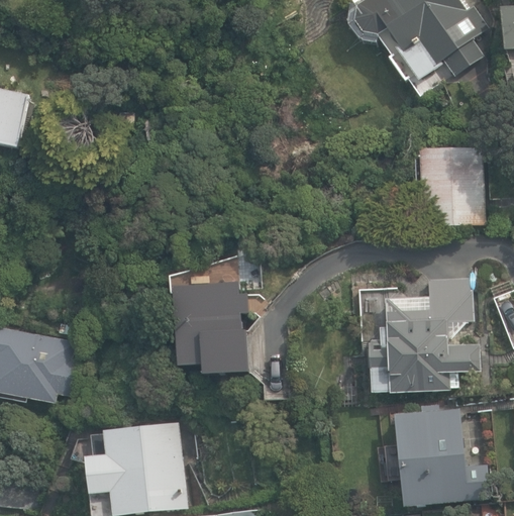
[(434,38),(447,57),(487,28),(472,6),(466,10),(458,0),(366,0),(356,7),(353,22),(362,34),(378,36),(386,30),(403,56),(425,39),(428,42),(434,38)]
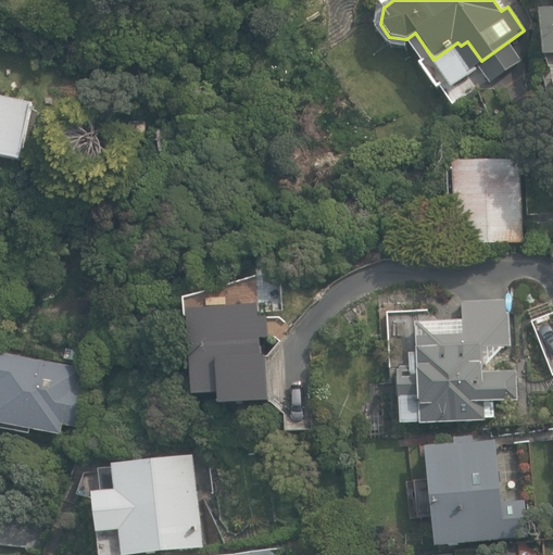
[(552,8),(537,10),(541,55),(552,53),(552,8)]
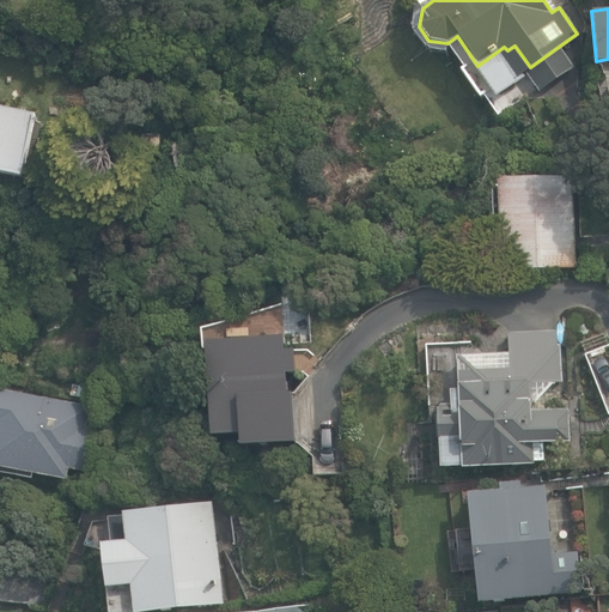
[(0,171),(20,176),(34,110),(0,104),(0,171)]
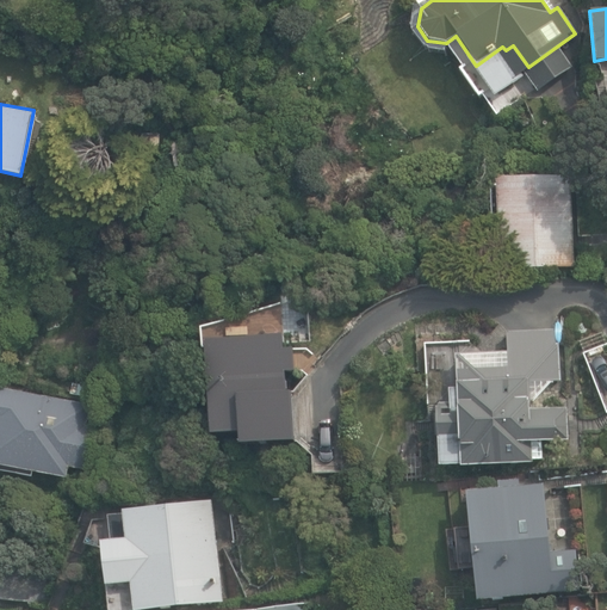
[(494,178),(497,267),(573,265),(569,176),(494,178)]
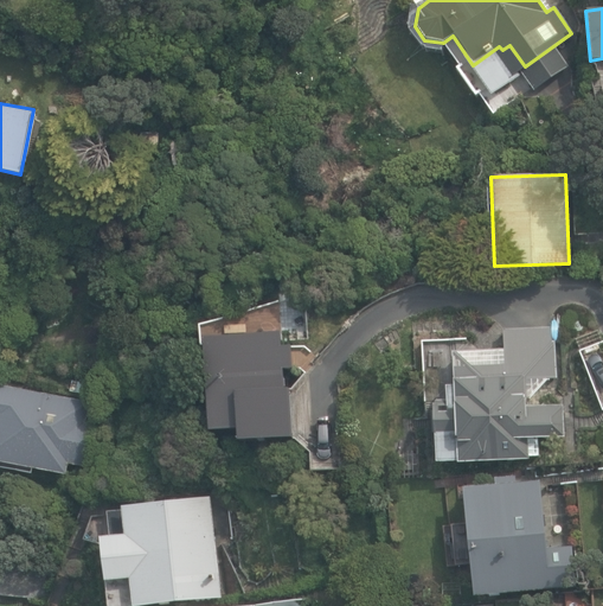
[(431,299),(435,363),(551,357),(547,293),(431,299)]
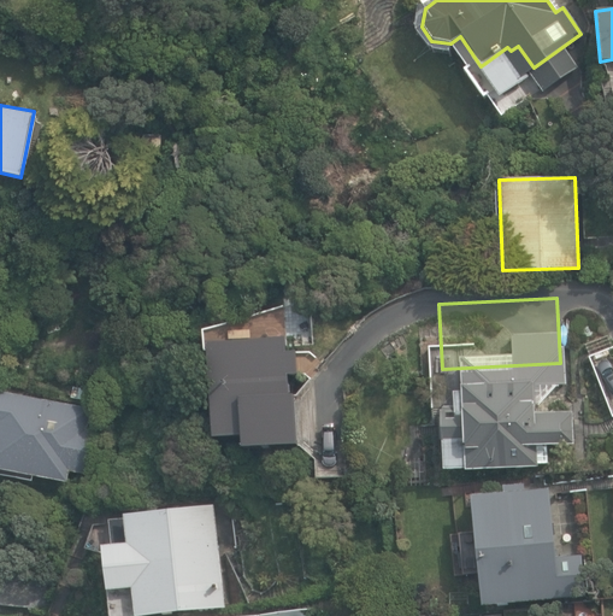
[(281,347),(280,333),(205,338),(210,434),(237,432),(239,444),(290,440),(288,391),(283,392),(282,370),(292,370),(290,347),(281,347)]
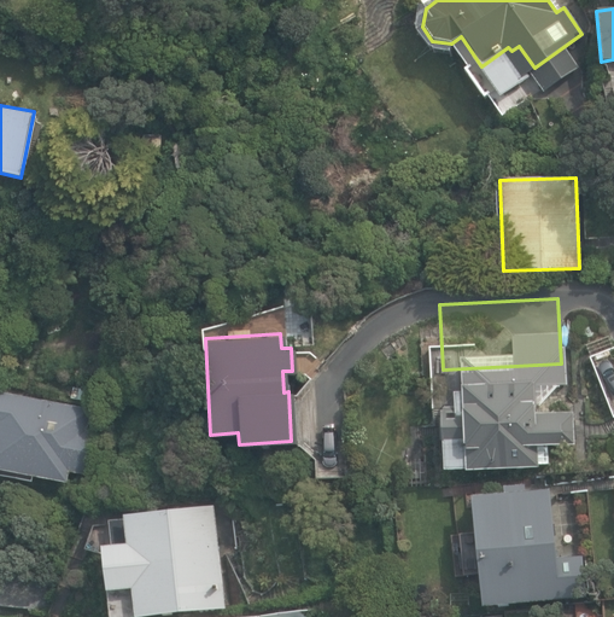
[(560,412),(559,380),(460,384),(460,390),(451,391),(451,406),(438,406),(442,471),(536,466),(536,464),(547,463),(545,444),(572,443),(571,412),(560,412)]
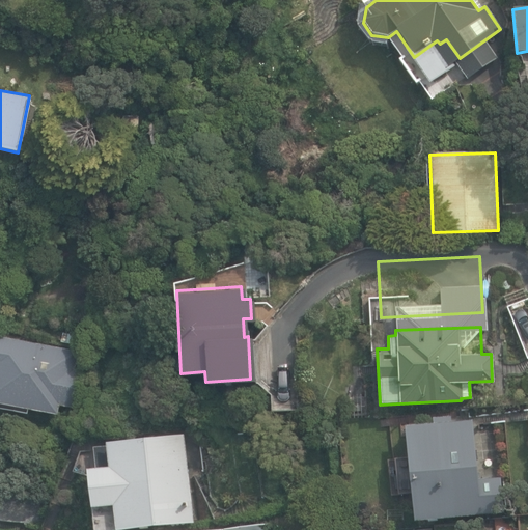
[(0,403),(57,414),(59,405),(74,408),(81,370),(74,369),(77,351),(0,336),(0,403)]
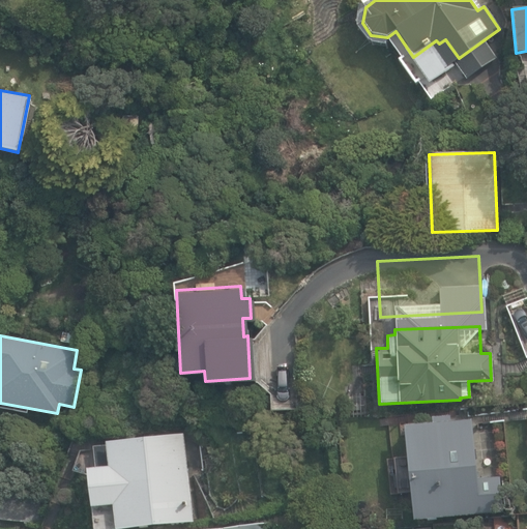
[(404,425),(413,520),(479,512),(469,418),(448,420),(448,414),(430,416),(431,422),(404,425)]
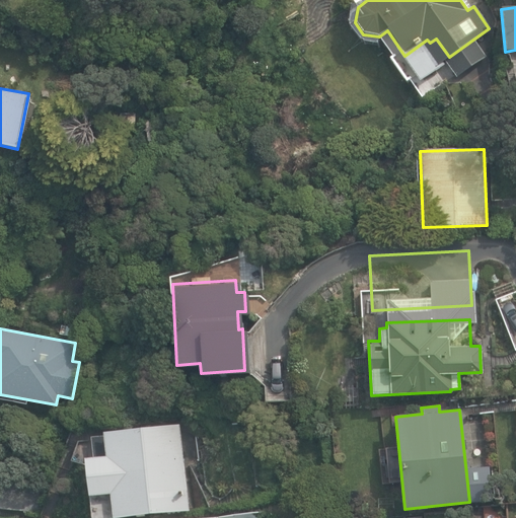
[(111,494),(113,517),(189,510),(178,424),(102,432),(105,456),(85,458),(89,497),(111,494)]
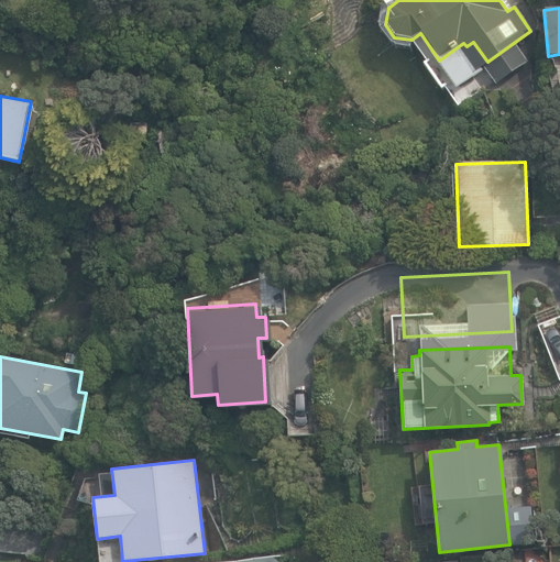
[(0,551),(42,554),(44,529),(1,525),(0,551)]
